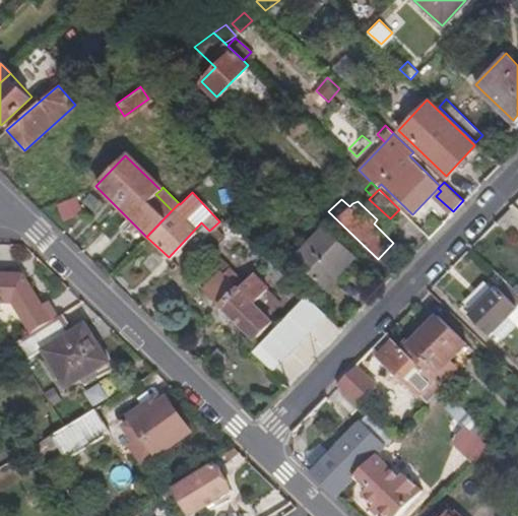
[(517,211),(510,220),(517,228),(517,244),(504,259),(517,273),(517,274),(510,283),(517,292),(517,211)]
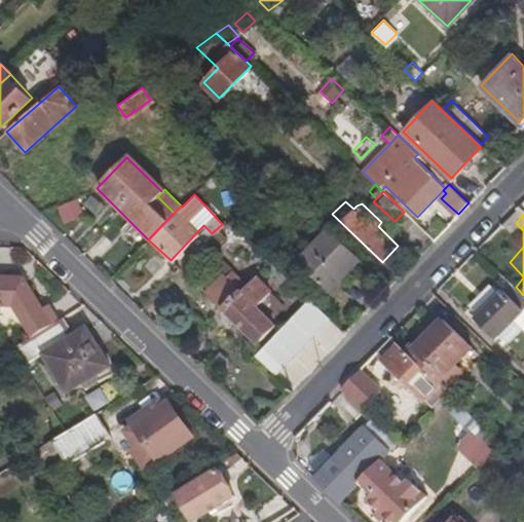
[(329,290),(359,260),(328,230),(298,261),(329,290)]
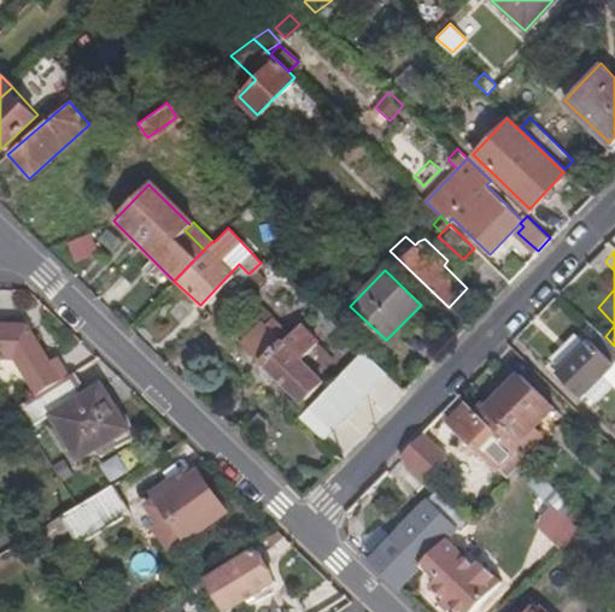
[(308,368),(323,351),(298,327),(290,336),(270,317),(264,323),(259,318),(245,334),(238,340),(236,342),(299,401),(320,380),(308,368)]
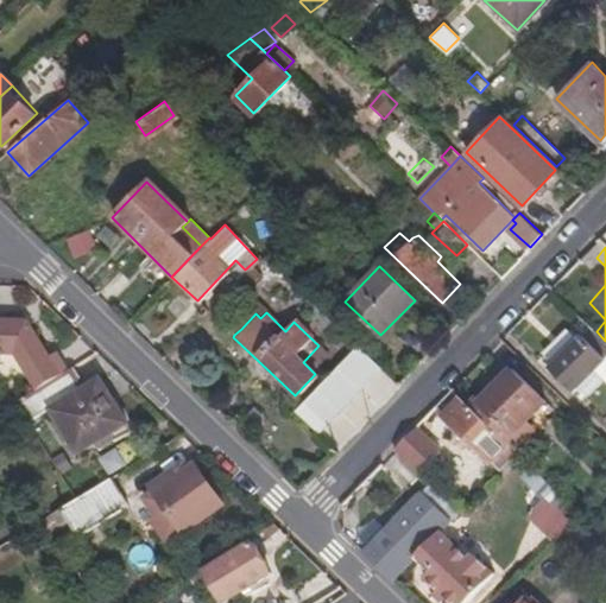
[(0,354),(13,351),(36,388),(67,369),(56,350),(49,355),(25,318),(0,317),(0,354)]
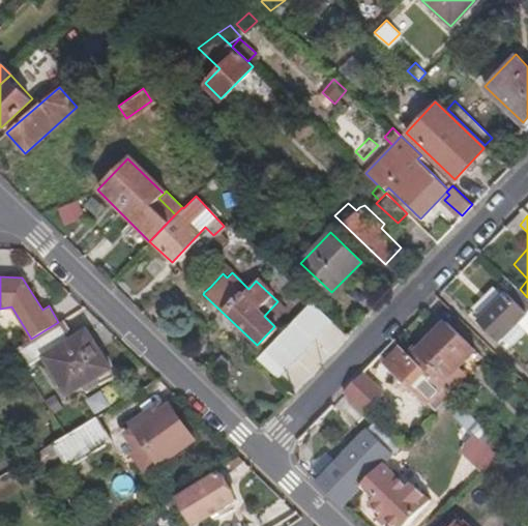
[(198,286),(204,292),(210,287),(204,281),(198,286)]
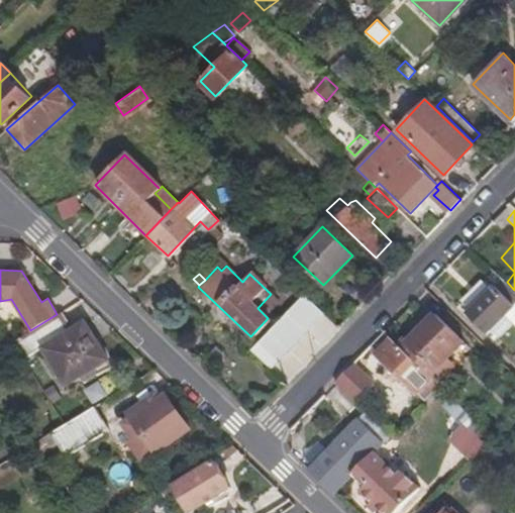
[(514,290),(507,282),(502,278),(468,313),(488,332),(492,328),(495,332),(498,335),(513,320),(514,321),(514,290)]
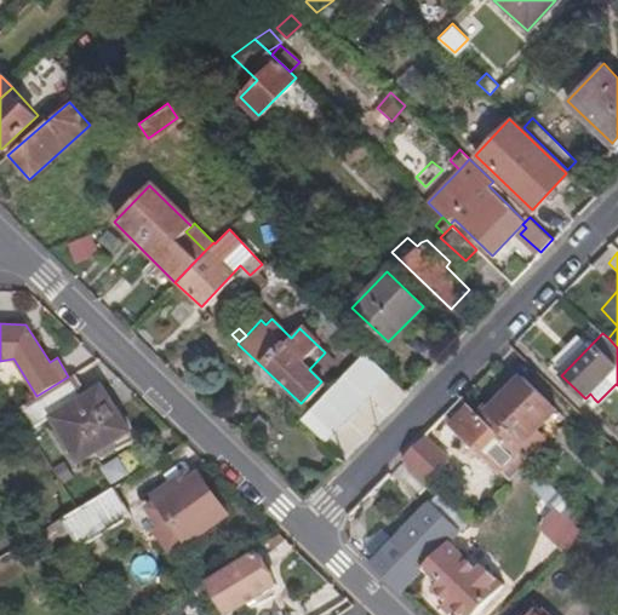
[(324,444),(389,377),(366,354),(301,421),(324,444)]
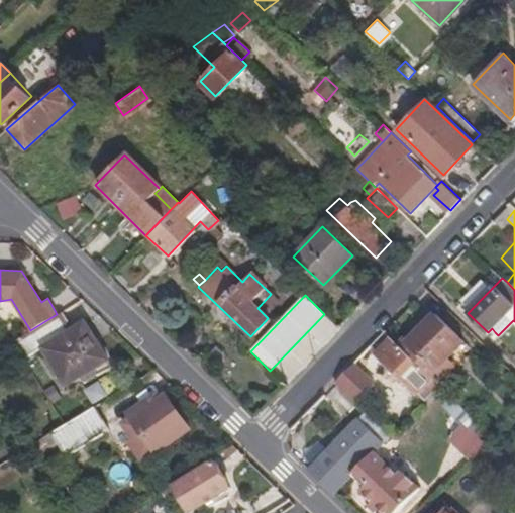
[(106,360),(82,322),(70,329),(59,313),(57,314),(30,330),(13,340),(23,357),(40,347),(64,386),(78,377),(91,369),(106,360)]
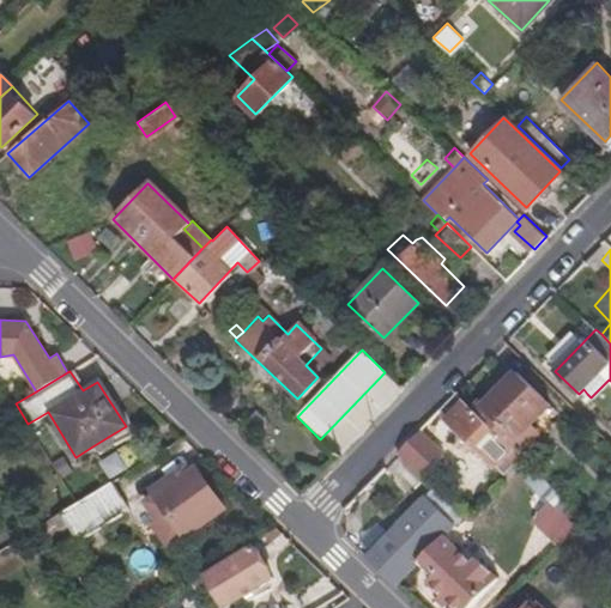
[(482,408),(476,414),(507,444),(512,448),(518,454),(539,430),(530,420),(546,402),(515,372),(482,408)]
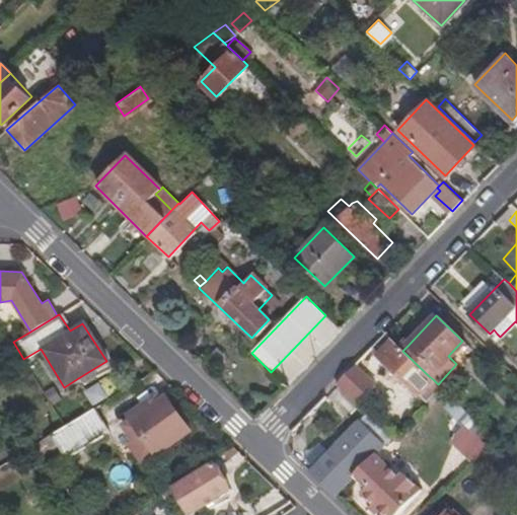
[(397,346),(384,334),(353,367),(359,373),(375,355),(423,399),(438,384),(433,379),(429,376),(402,351),(397,346)]
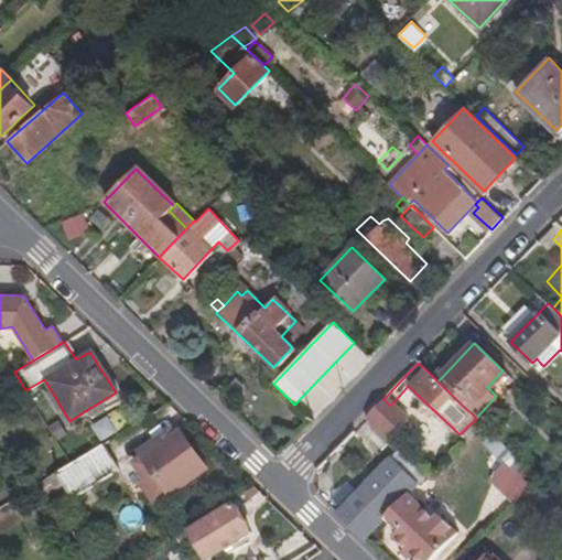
[(443,376),(438,370),(432,376),(438,381),(443,376)]
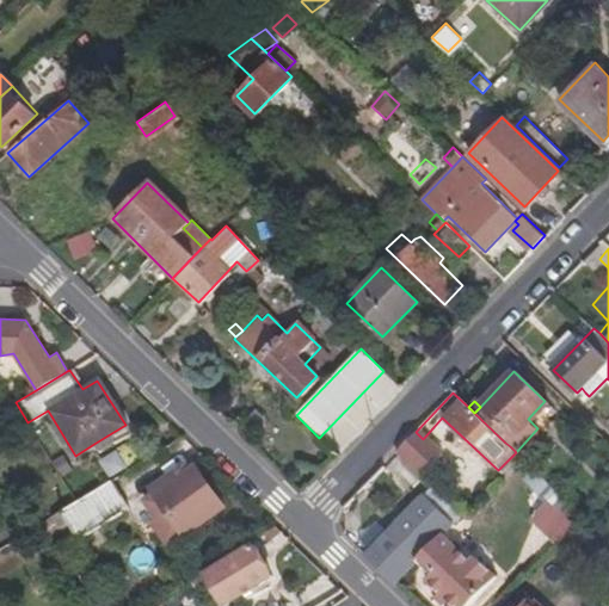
[(545,401),(528,419),(537,428),(540,430),(549,419),(545,414),(552,407),(545,401)]
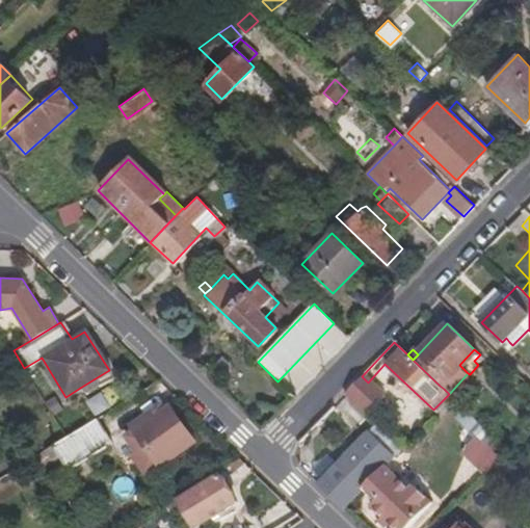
[(94,379),(80,388),(84,395),(98,387),(94,379)]
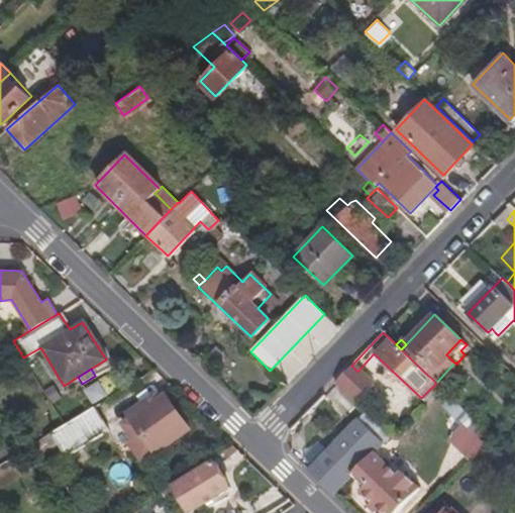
[(91,400),(105,391),(97,378),(82,386),(91,400)]
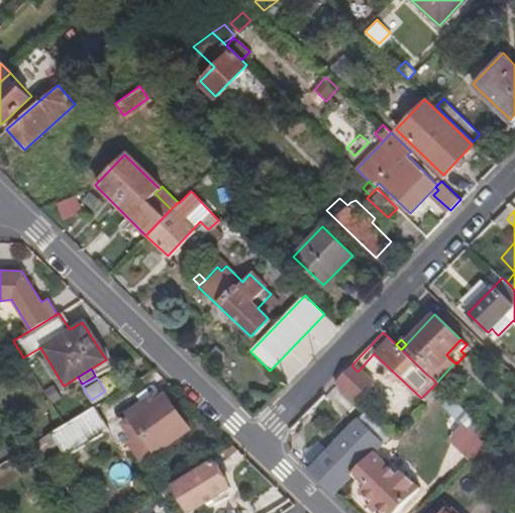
[(50,385),(42,390),(49,402),(58,397),(50,385)]
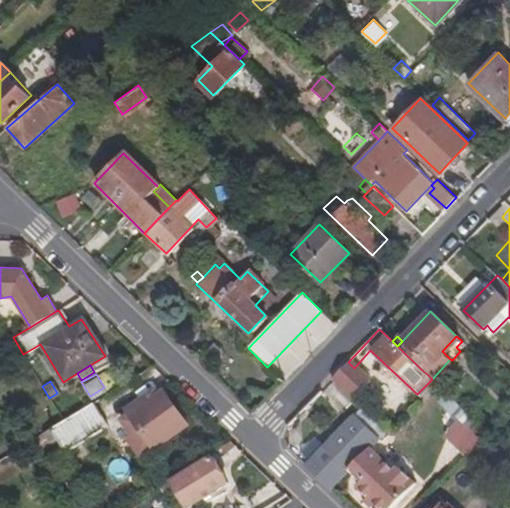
[(145,392),(122,407),(127,414),(120,418),(129,431),(131,434),(138,429),(151,447),(185,422),(160,389),(149,396),(145,392)]
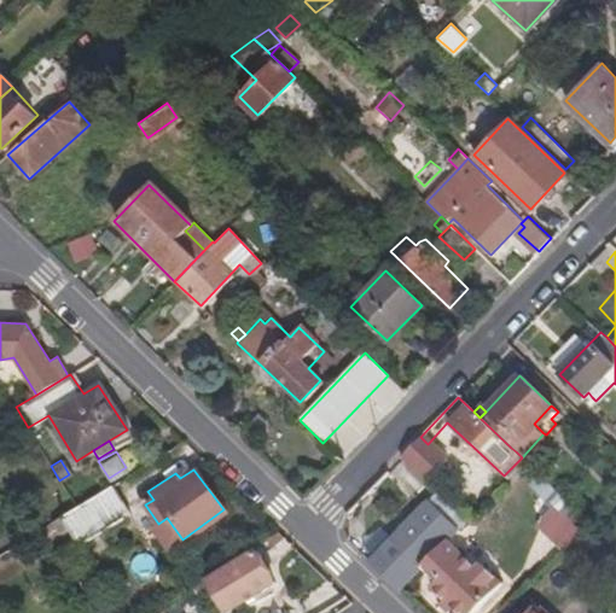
[(585,524),(588,520),(555,489),(536,472),(527,482),(550,505),(534,520),(561,549),(568,542),(585,524)]
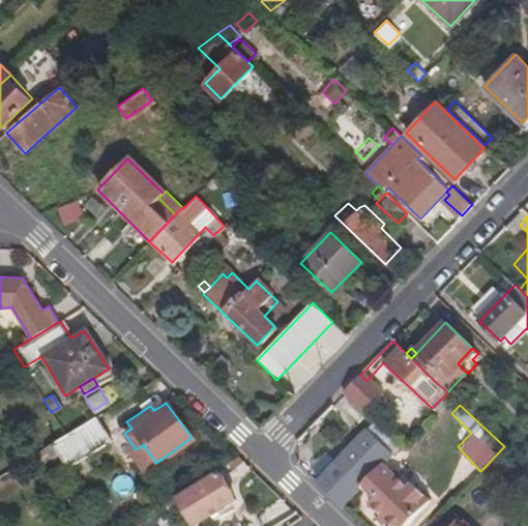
[(109,441),(94,416),(64,435),(50,444),(55,454),(63,468),(109,441)]
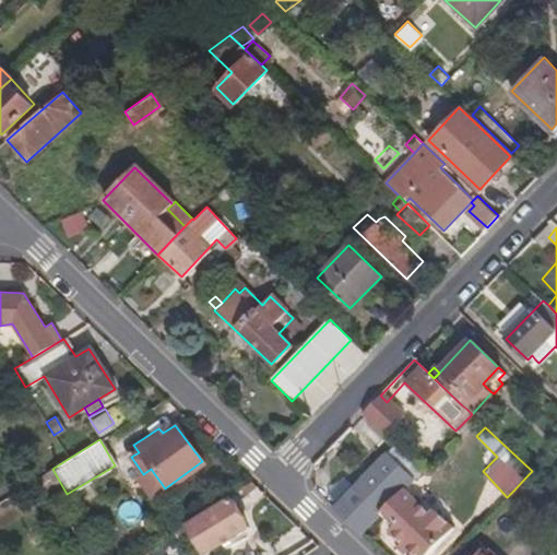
[(391,460),(410,477),(421,467),(402,449),(391,460)]
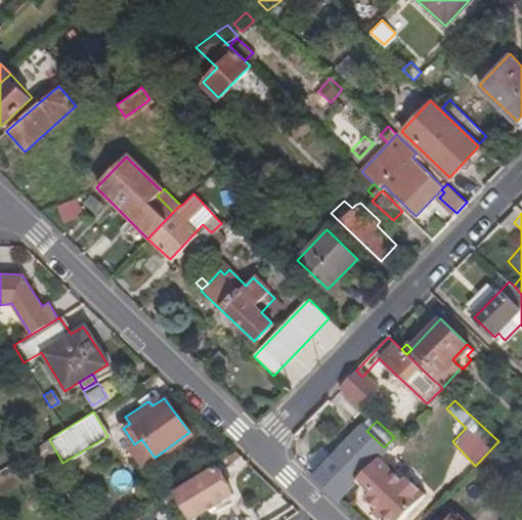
[(360,425),(313,476),(336,499),(384,447),(366,431),(360,425)]
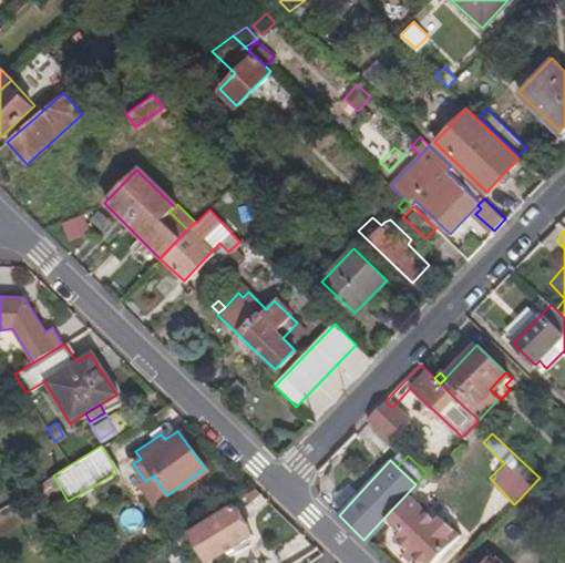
[(59,485),(53,476),(44,481),(51,491),(59,485)]
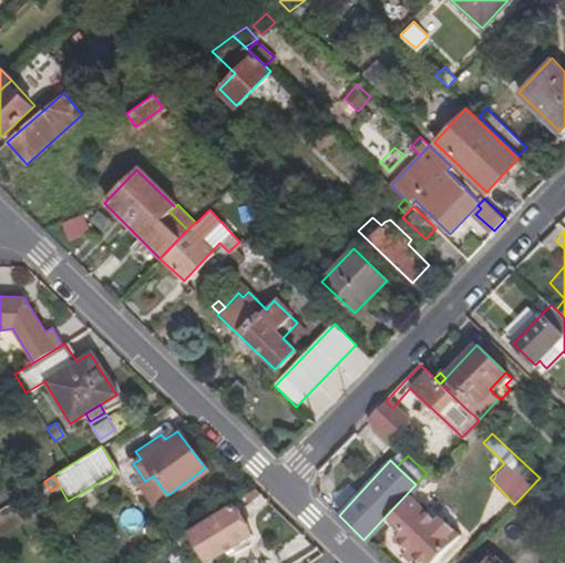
[(155,504),(167,495),(153,476),(145,481),(143,478),(139,481),(155,504)]
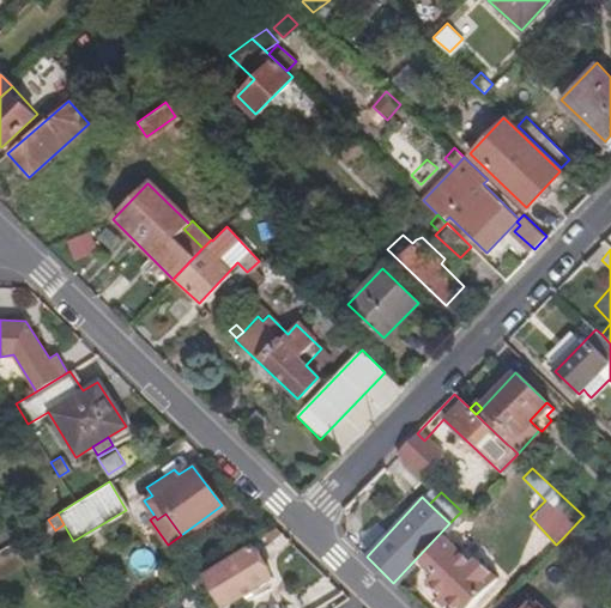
[(598,537),(580,520),(563,537),(556,545),(573,563),(598,537)]
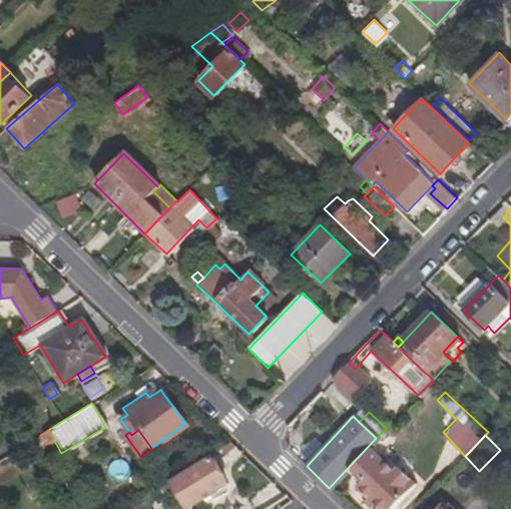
[(382,508),(386,508),(410,484),(375,451),(356,472),(362,477),(355,484),(382,508)]
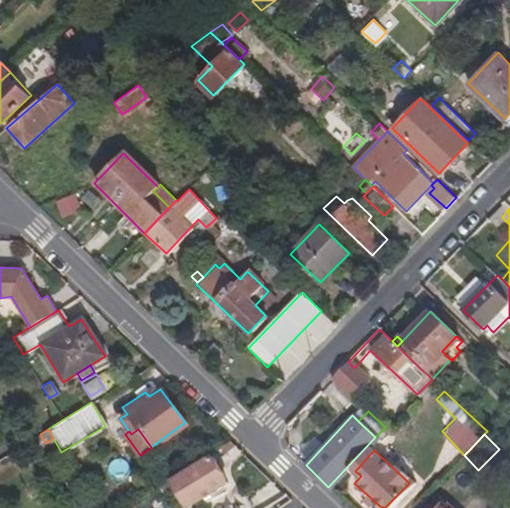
[(186,507),(228,482),(211,455),(169,481),(186,507)]
